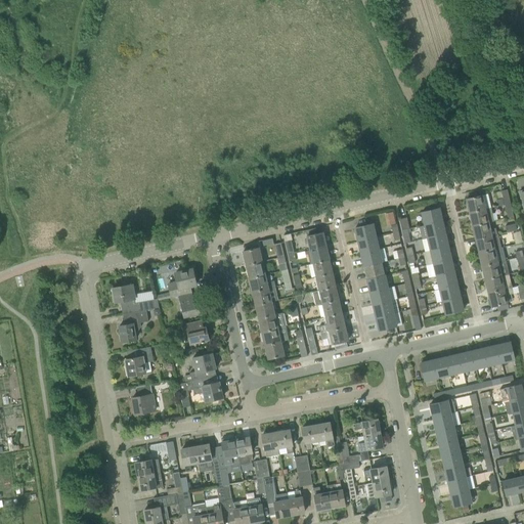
[(500,191),(503,199),(504,205),(511,203),(507,189),(500,191)]
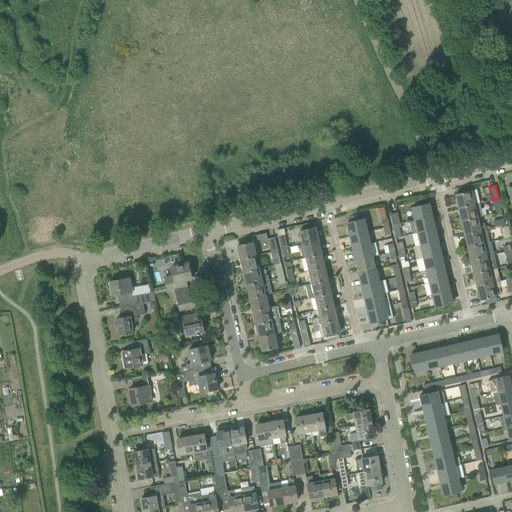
[(455,195),(459,208),(474,204),(471,191),(455,195)]
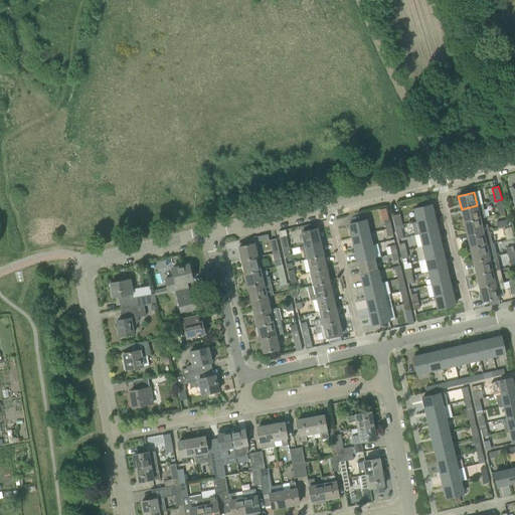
[(414,208),(417,221),(435,217),(432,204),(414,208)]
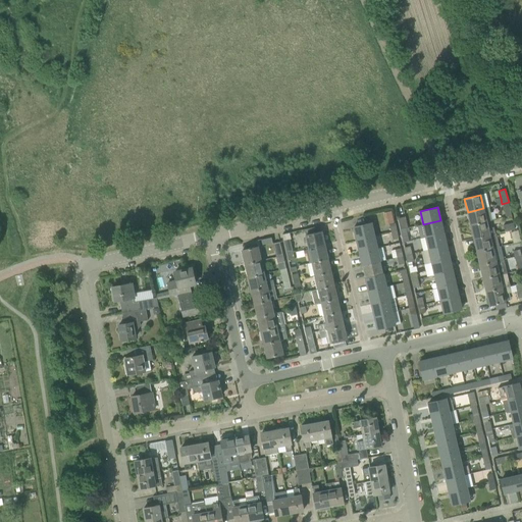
[(489,207),(483,208),(468,212),(471,225),(486,221),(492,220),(489,207)]
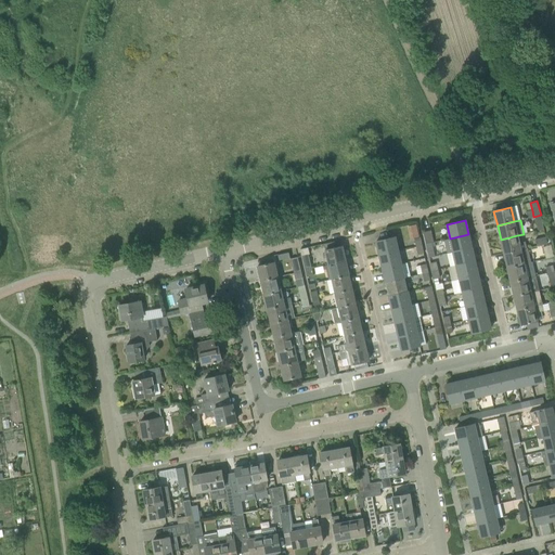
[(430,231),(423,232),(426,244),(431,243),(434,243),(430,231)]
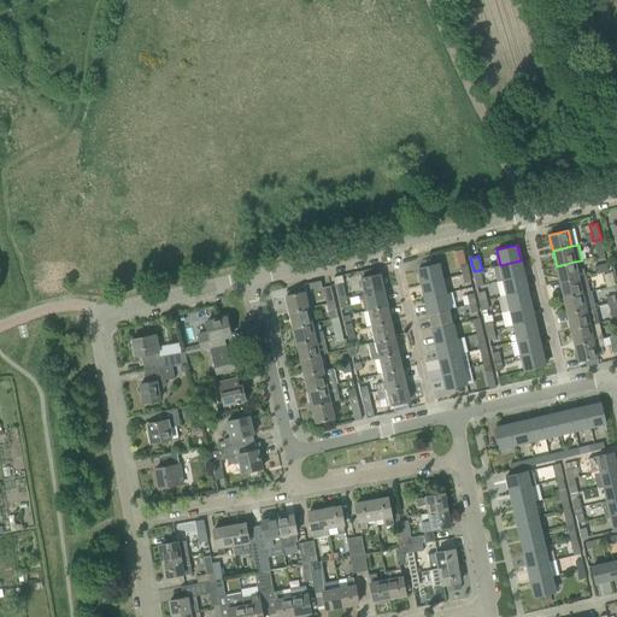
[(524,276),(521,260),(500,265),(504,281),(524,276)]
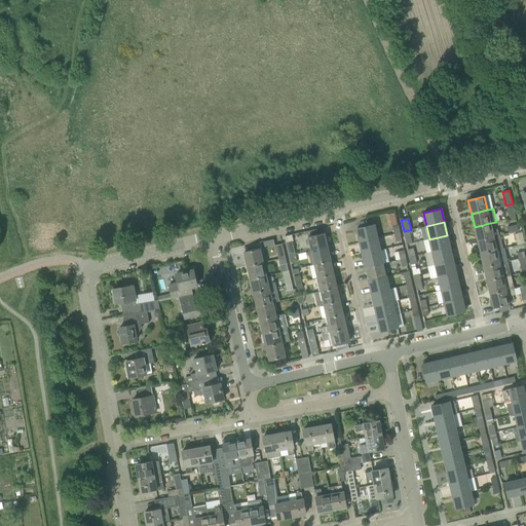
[(497,229),(492,230),(490,223),(475,227),(478,240),(493,236),(499,235),(497,229)]
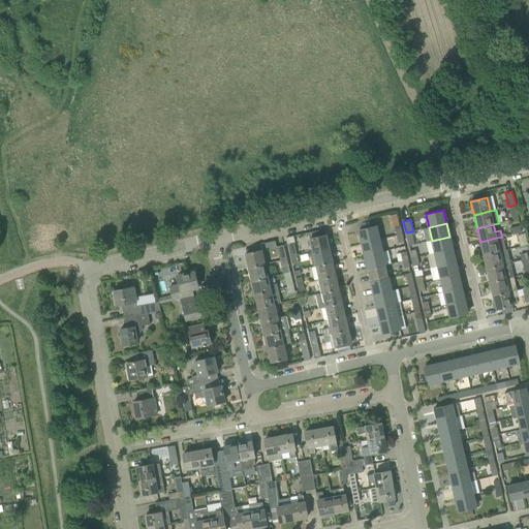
[(509,228),(511,235),(522,232),(520,225),(509,228)]
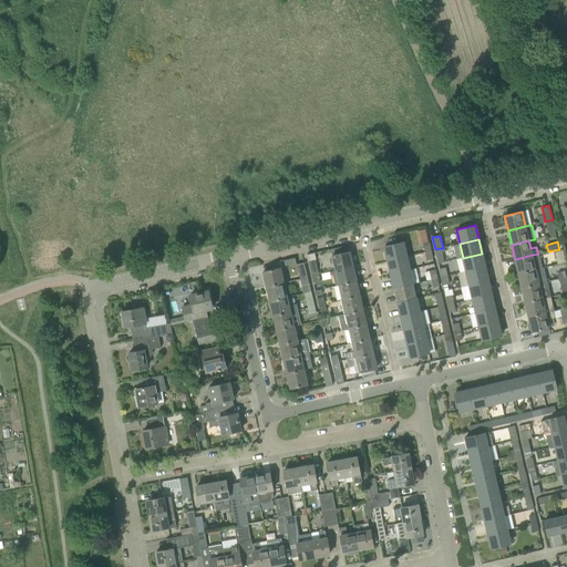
[(384,247),(388,260),(406,257),(403,243),(384,247)]
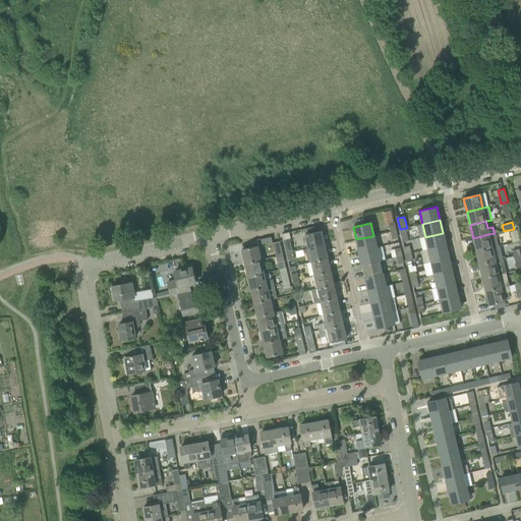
[(510,232),(513,242),(519,241),(517,230),(510,232)]
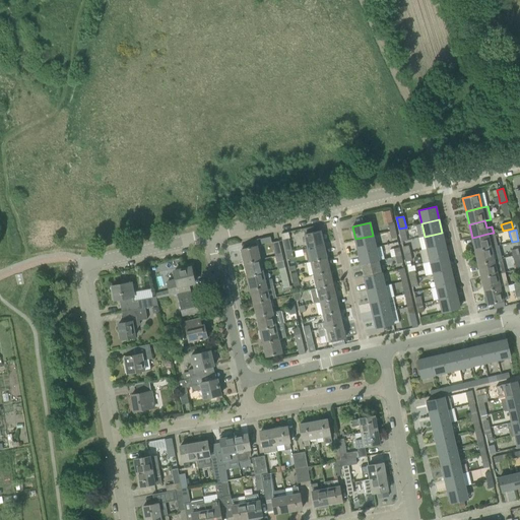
[(305,235),(308,248),(323,245),(320,231),(305,235)]
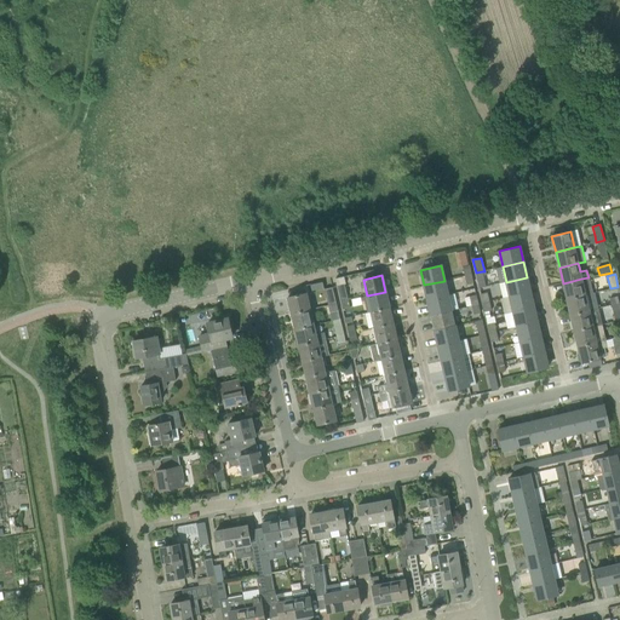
[(530,292),(527,277),(506,282),(510,297),(530,292)]
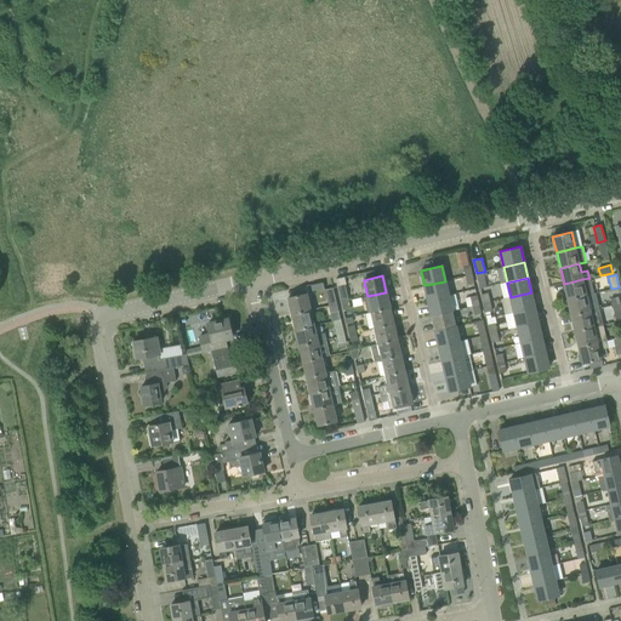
[(582,279),(564,284),(568,300),(586,296),(593,294),(591,285),(590,278),(582,279)]
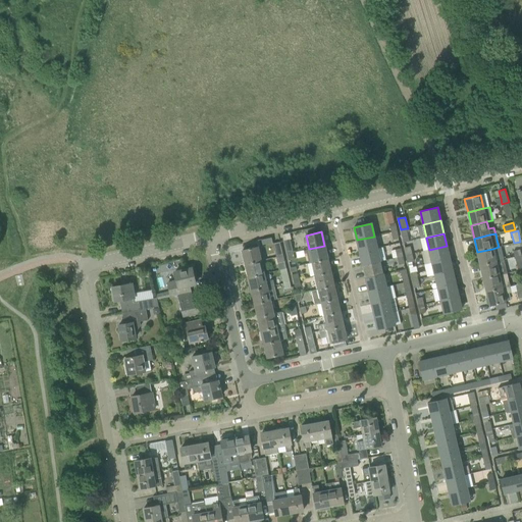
[(377,237),(374,238),(374,237),(357,240),(360,253),(376,249),(379,248),(377,237)]
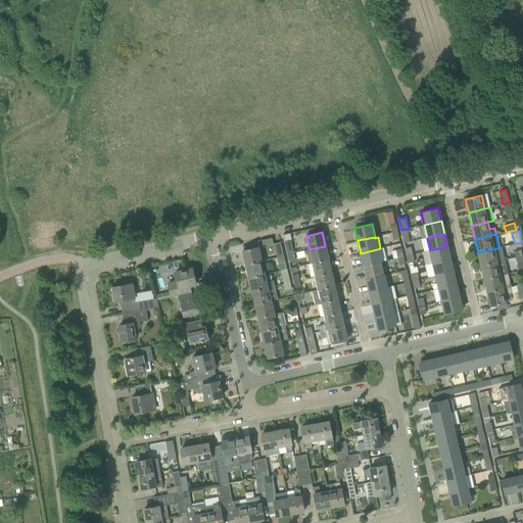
[(290,240),(284,241),(287,251),(287,254),(293,253),(290,240)]
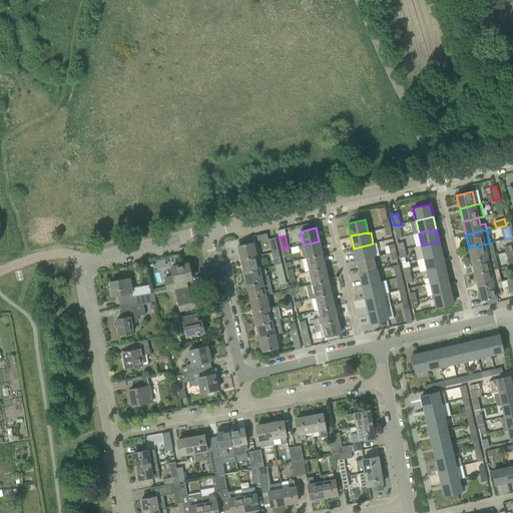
[(278,247),(275,237),(268,239),(271,249),(271,252),(279,250),(278,247)]
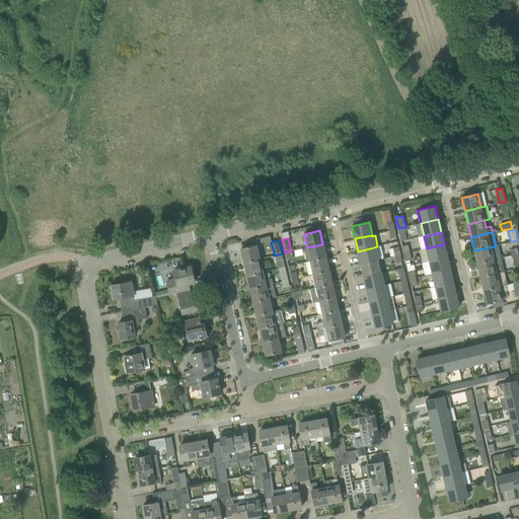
[(307,247),(304,248),(307,262),(310,262),(325,257),(322,244),(307,247)]
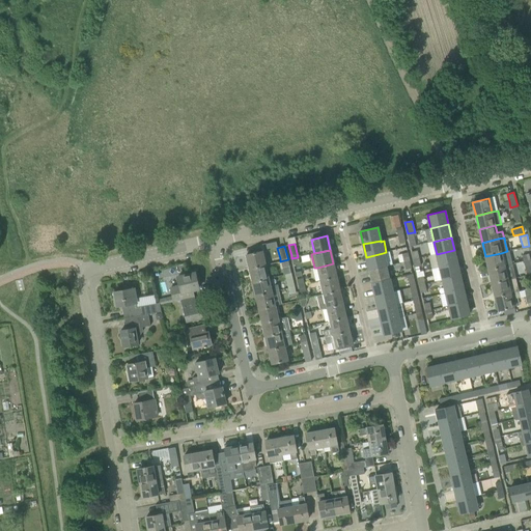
[(457,263),(454,250),(437,254),(440,267),(457,263)]
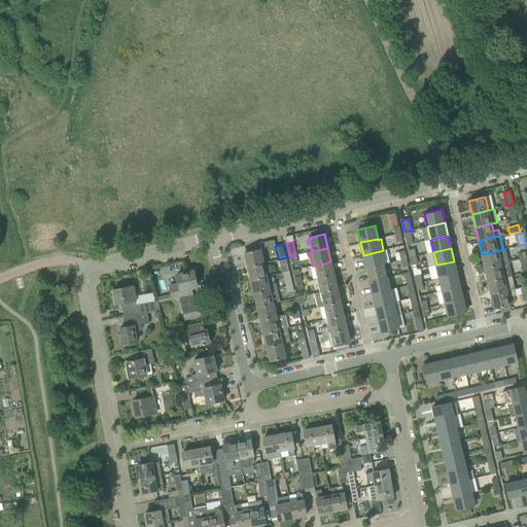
[(244,253),(247,267),(264,264),(260,249),(244,253)]
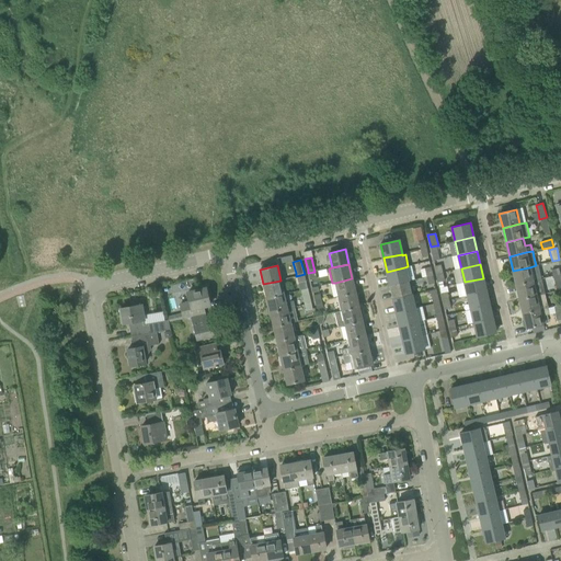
[(529,267),(513,271),(516,285),(533,282),(541,279),(540,273),(538,265),(536,265),(529,267)]
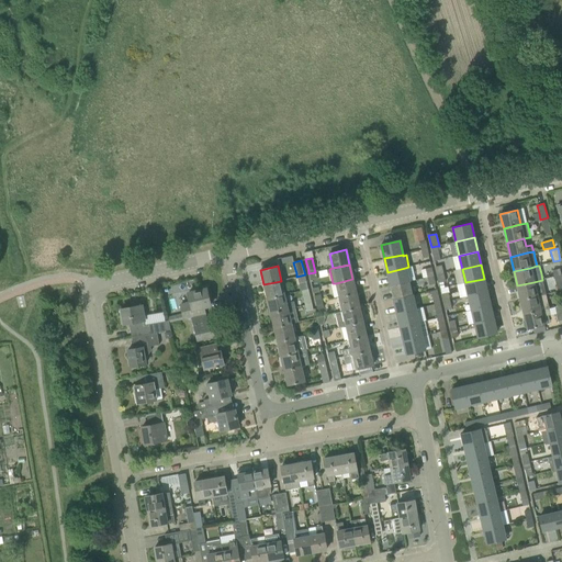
[(408,281),(405,268),(388,272),(391,285),(408,281)]
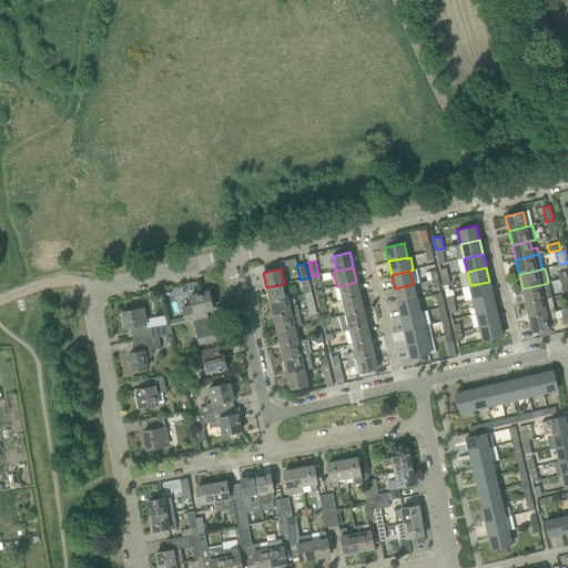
[(436,271),(430,272),(426,273),(428,281),(433,280),(438,279),(436,271)]
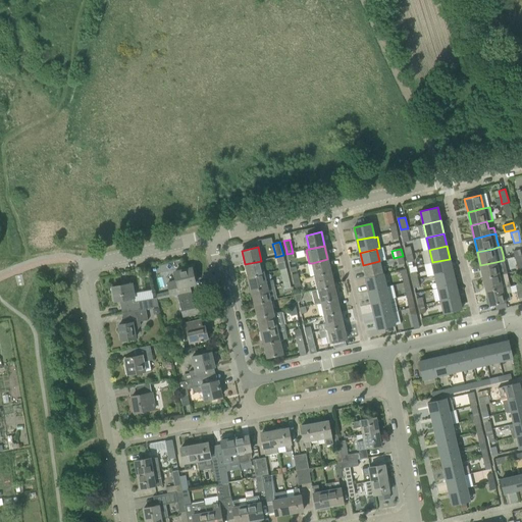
[(284,262),(283,255),(275,257),(277,264),(284,262)]
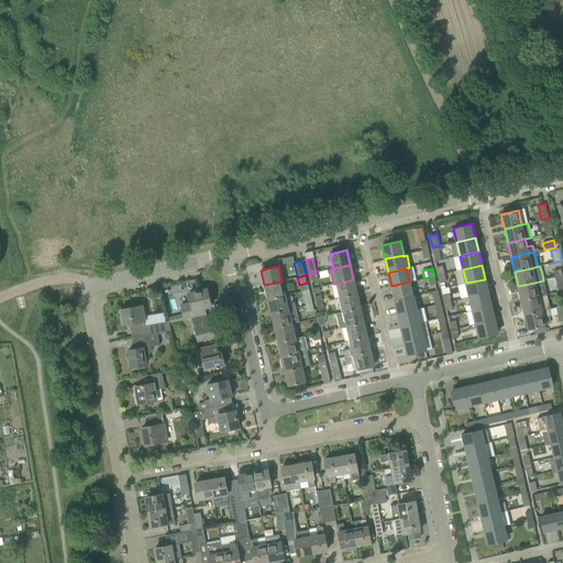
[(356,294),(353,279),(337,284),(340,298),(356,294)]
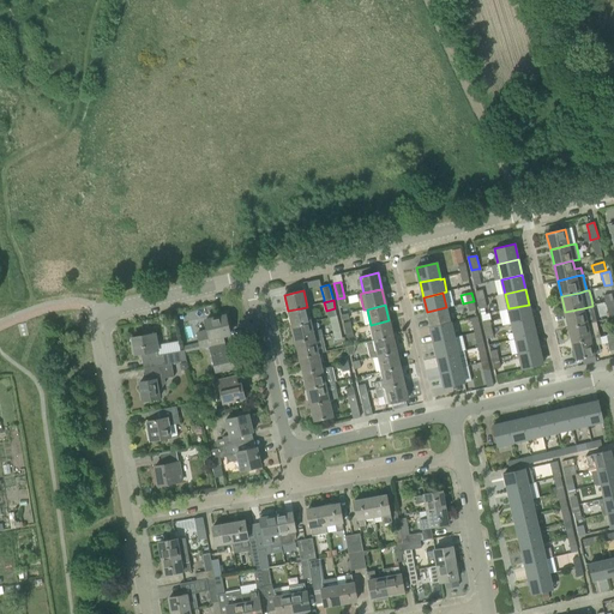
[(531,319),(529,305),(509,308),(512,324),(531,319)]
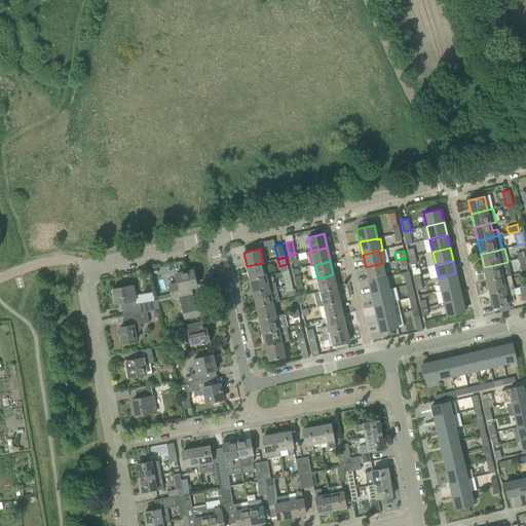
[(509,262),(508,262),(484,267),(487,280),(511,275),(512,275),(509,262)]
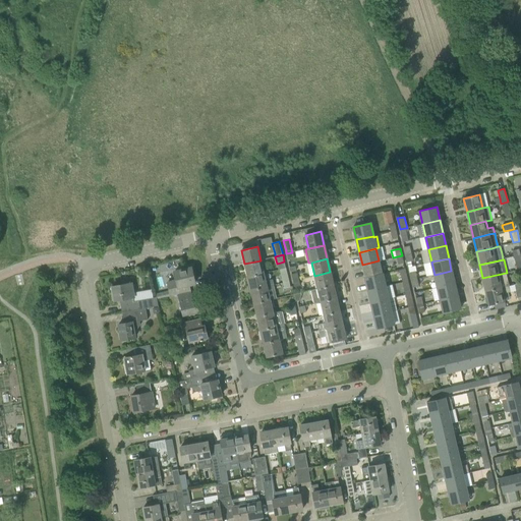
[(264,274),(261,261),(244,264),(248,277),(264,274)]
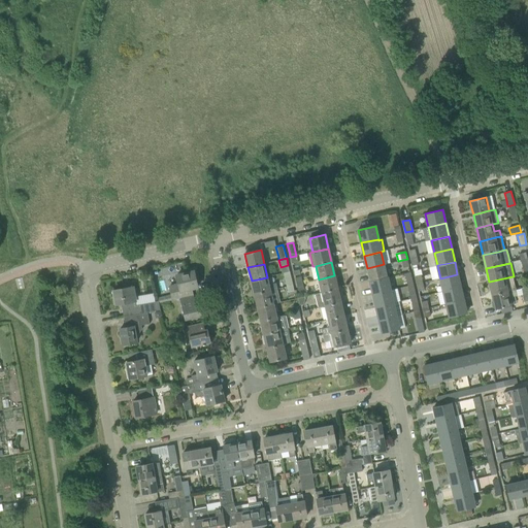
[(387,277),(384,264),(367,268),(370,282),(387,277)]
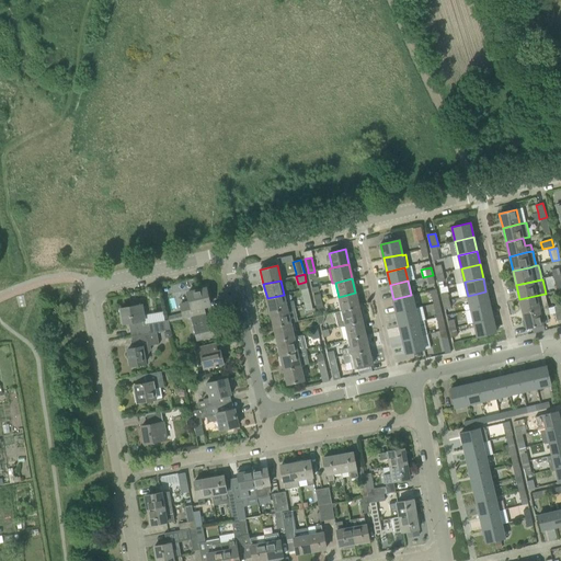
[(187,293),(191,304),(180,306),(183,319),(205,313),(205,312),(198,315),(196,308),(210,305),(206,288),(187,293)]
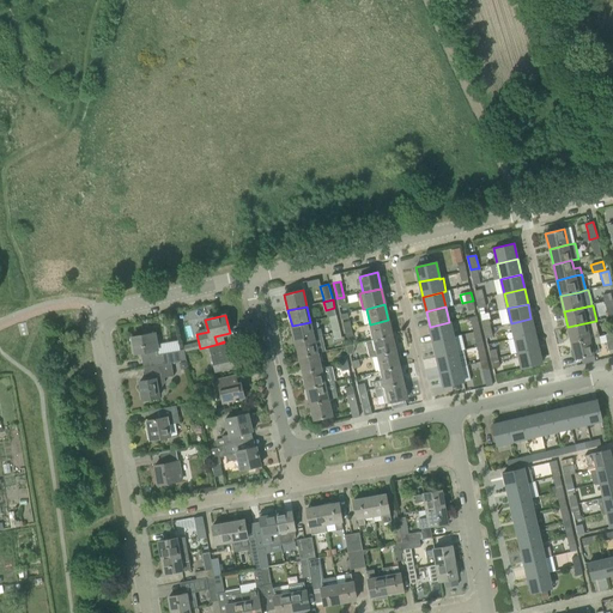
[(534,333),(530,319),(511,323),(515,338),(534,333)]
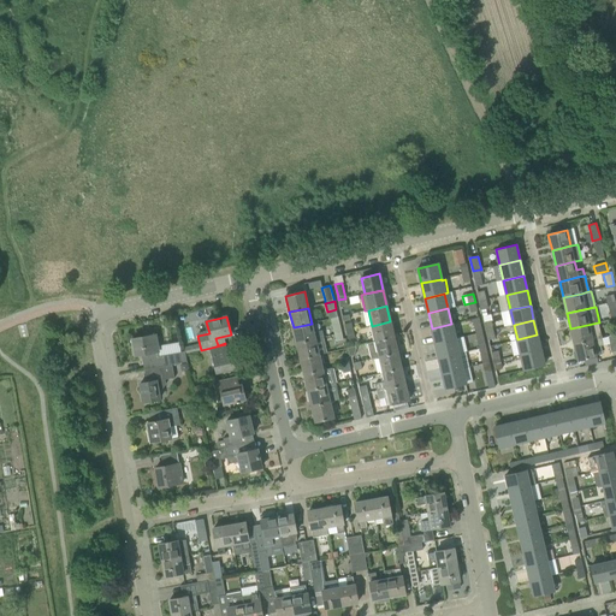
[(395,337),(390,321),(372,326),(375,342),(395,337)]
